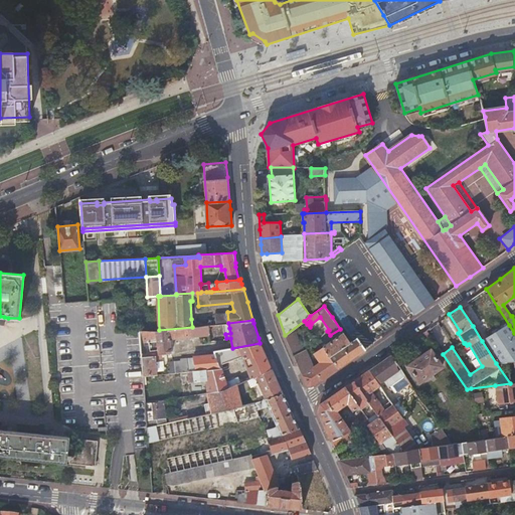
[(304,321),(285,335),(288,342),(293,354),(305,350),(300,339),(306,335),(315,347),(321,343),(310,327),(307,324),(304,321)]
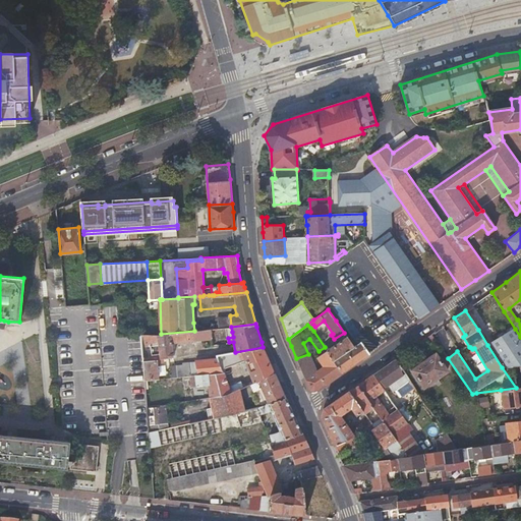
[(161,334),(141,335),(142,346),(151,346),(152,354),(161,353),(161,358),(174,357),(173,342),(194,340),(213,336),(218,333),(218,328),(194,331),(161,334)]
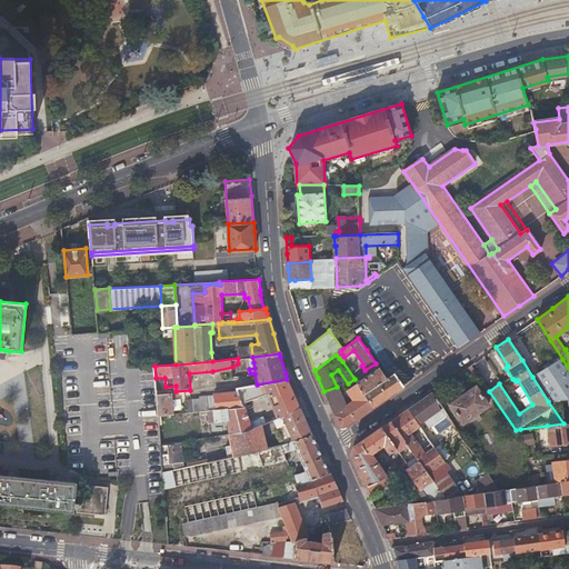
[(532,377),(548,401),(568,398),(568,368),(562,359),(532,377)]
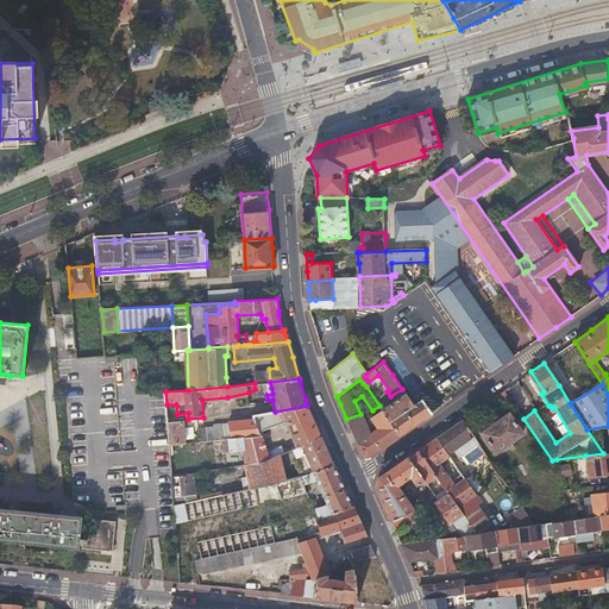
[(504,390),(497,395),(503,405),(510,401),(504,390)]
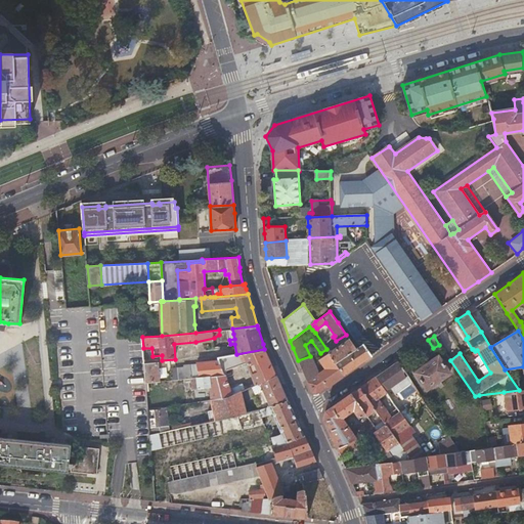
[(329,352),(344,375),(354,366),(364,360),(356,348),(349,339),(329,352)]
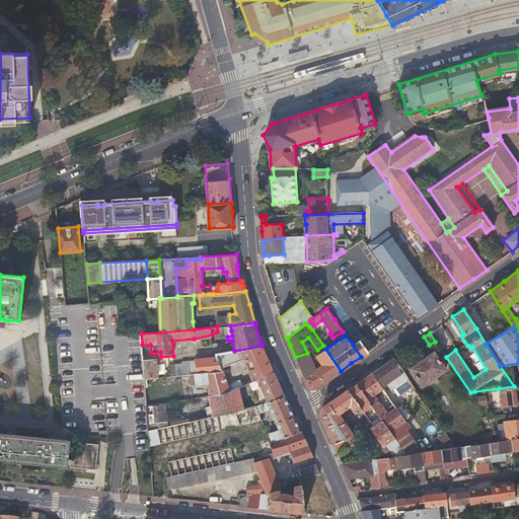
[(360,340),(353,345),(361,357),(368,352),(360,340)]
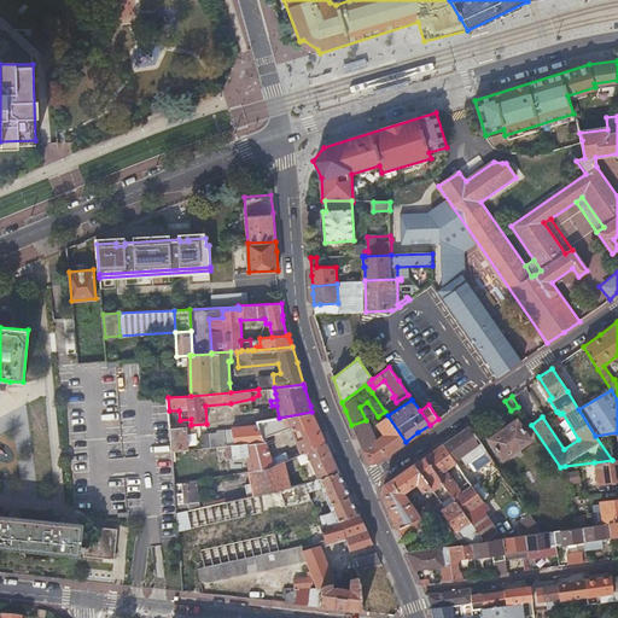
[(312,412),(279,418),(258,421),(260,425),(263,441),(266,439),(267,439),(266,435),(290,427),(301,454),(307,452),(326,442),(319,425),(312,412)]
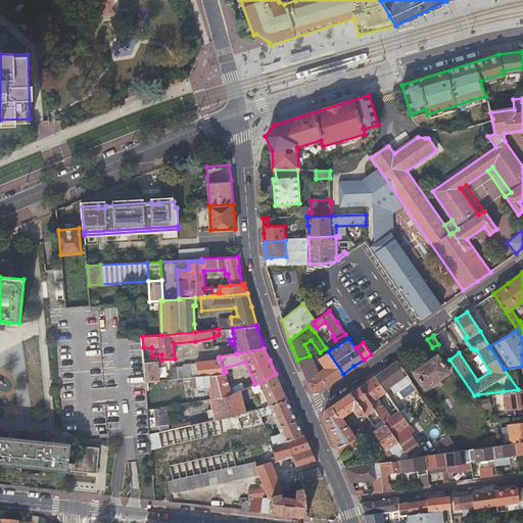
[(333,381),(343,374),(328,351),(320,358),(323,363),(322,363),(325,368),(318,373),(308,380),(307,378),(305,378),(308,384),(312,391),(316,392),(333,381)]
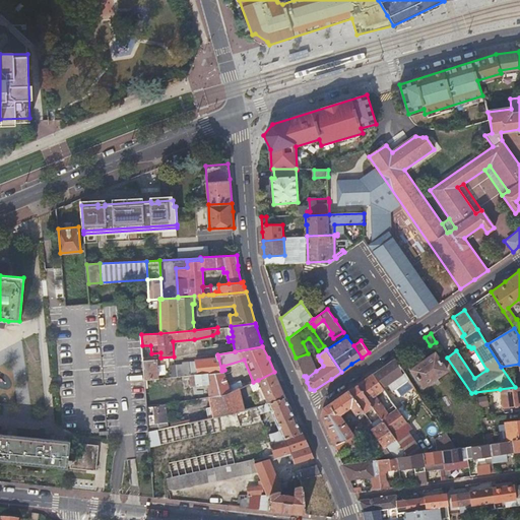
[(296,358),(301,369),(311,365),(312,362),(308,353),(296,358)]
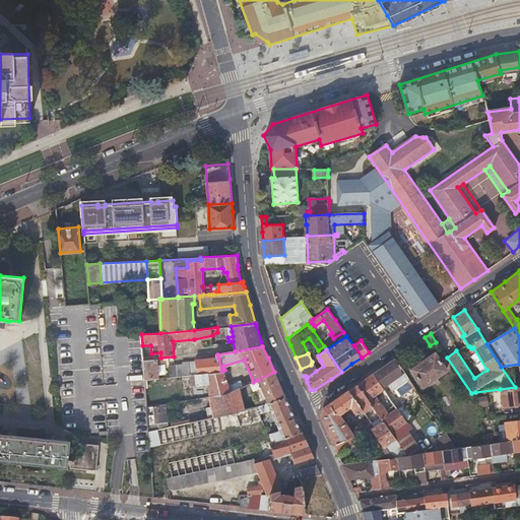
[(411,370),(423,386),(446,371),(435,353),(423,362),(411,370)]
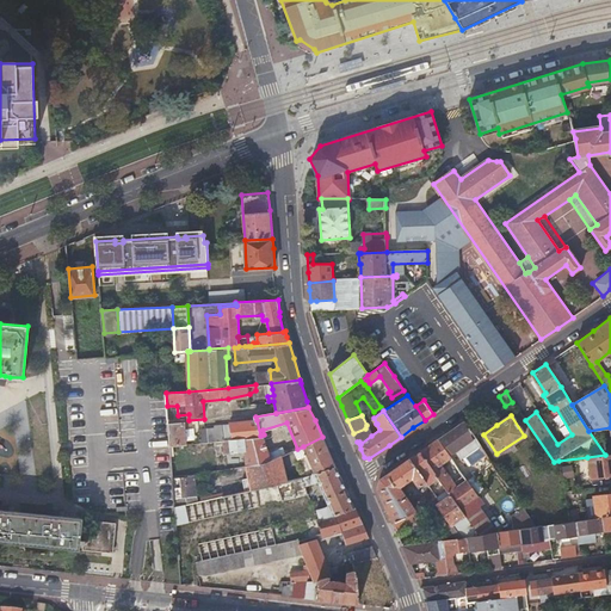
[(463,421),(470,432),(479,427),(471,417),(463,421)]
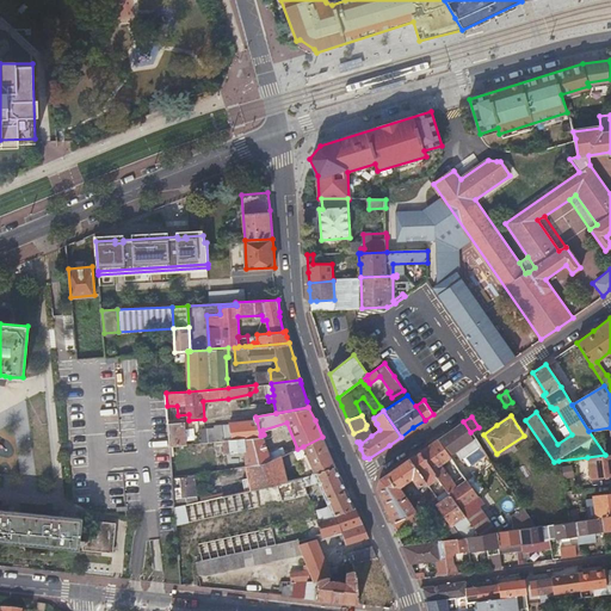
[(199,430),(201,443),(205,442),(222,440),(232,439),(244,438),(260,436),(257,420),(215,426),(215,427),(199,430)]
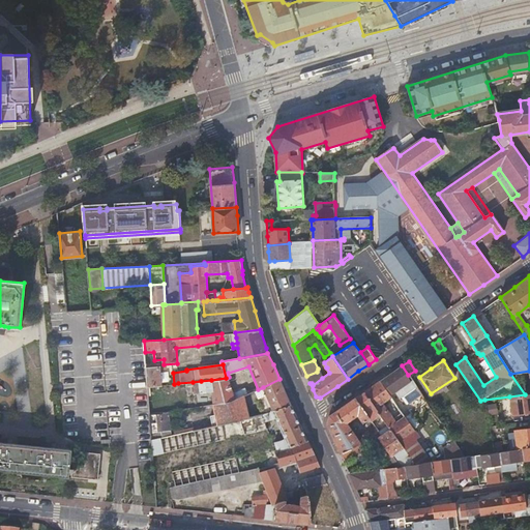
[(159,365),(146,366),(147,386),(160,385),(159,365)]
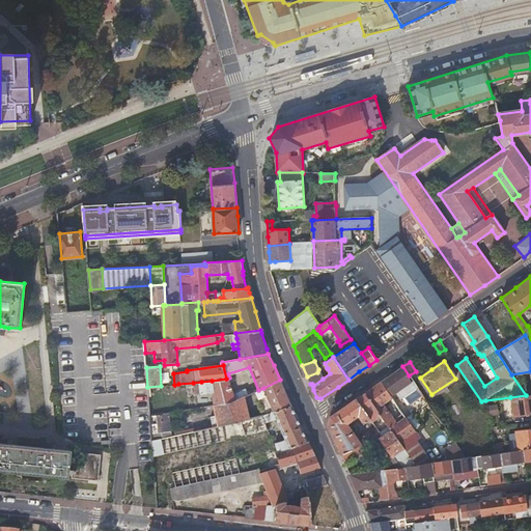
[(419,393),(420,392),(409,375),(402,366),(393,372),(381,382),(390,395),(397,391),(401,397),(415,388),(419,393)]
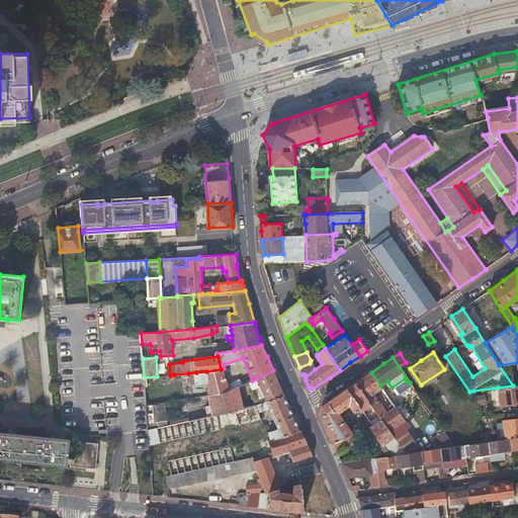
[(299,367),(303,374),(305,374),(306,376),(315,369),(311,360),(310,363),(299,367)]
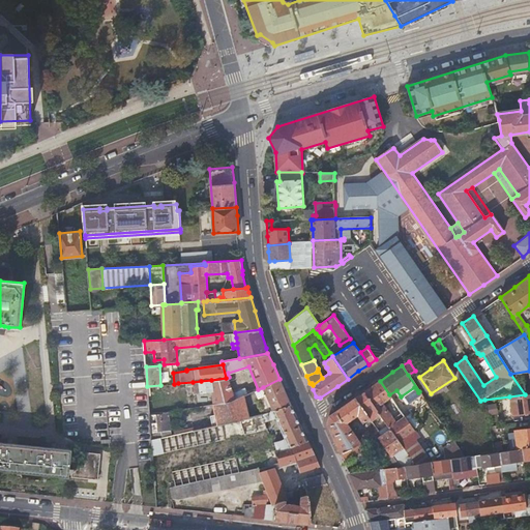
[(212,391),(214,404),(230,402),(243,395),(247,393),(245,389),(233,394),(228,377),(226,378),(211,380),(213,391),(212,391)]
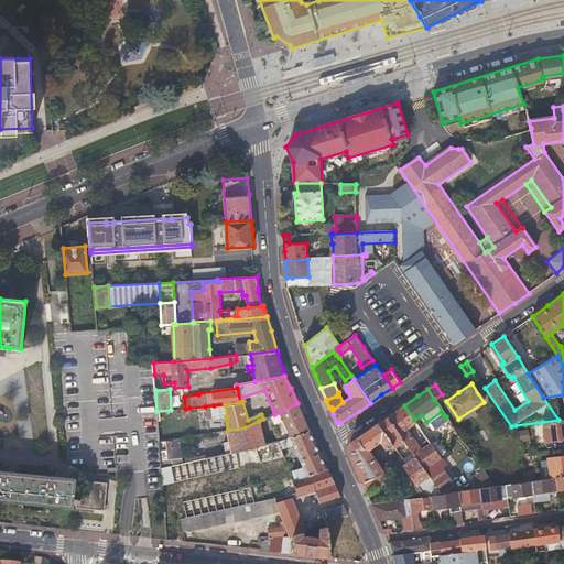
[(303,418),(297,403),(280,412),(274,414),(270,415),(280,440),(289,436),(290,436),(310,431),(303,418)]
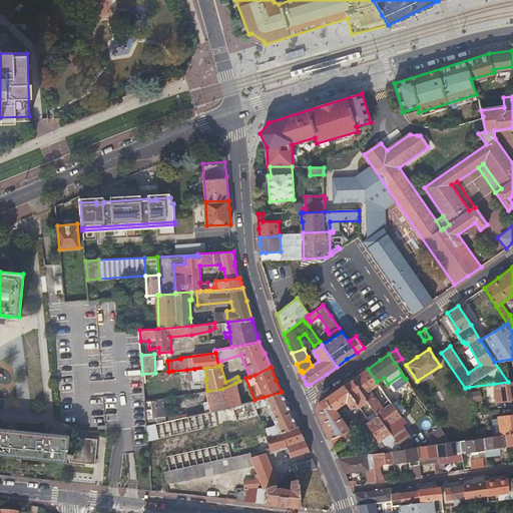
[(194,369),(186,370),(188,381),(205,379),(206,379),(204,368),(194,369)]
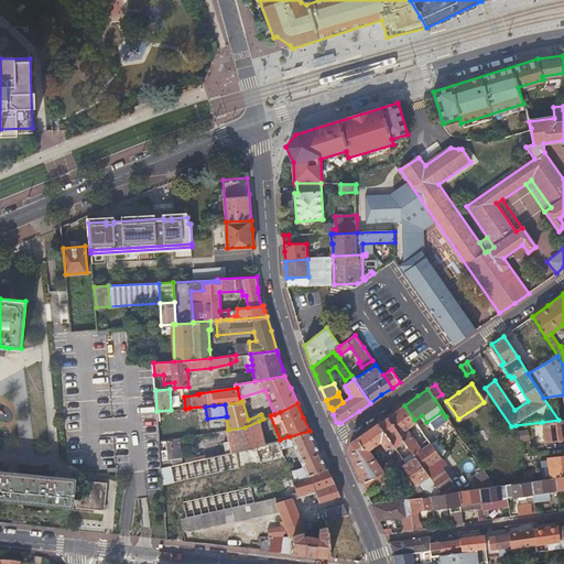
[(424,469),(441,457),(431,443),(421,448),(415,440),(407,429),(416,422),(414,420),(404,405),(396,411),(388,418),(407,444),(412,452),(415,457),(424,469)]
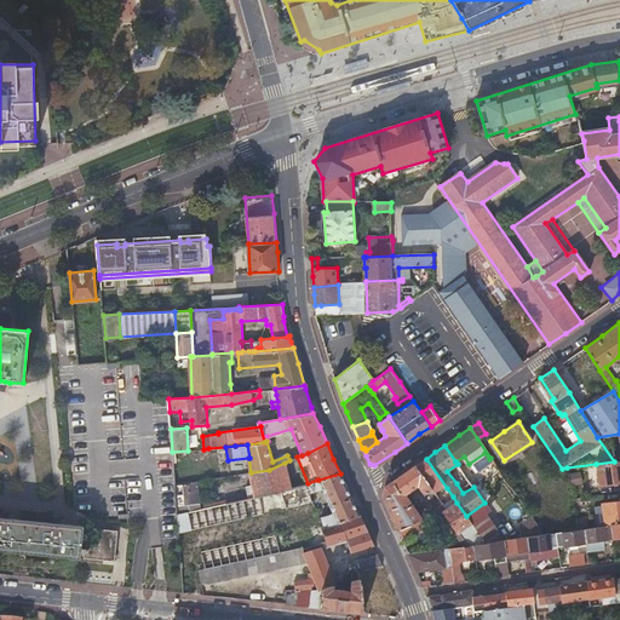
[(420,463),(417,465),(434,492),(442,487),(445,489),(447,488),(426,459),(420,463)]
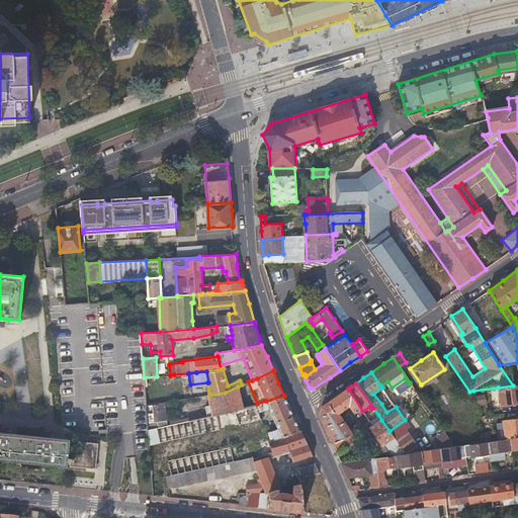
[(517,384),(513,385),(498,387),(500,406),(517,403),(517,384)]
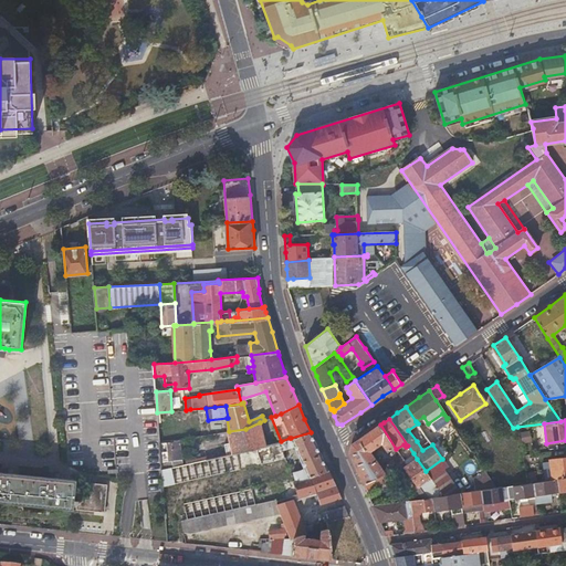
[(245,429),(229,431),(233,453),(237,453),(258,449),(261,448),(265,447),(260,422),(245,429)]
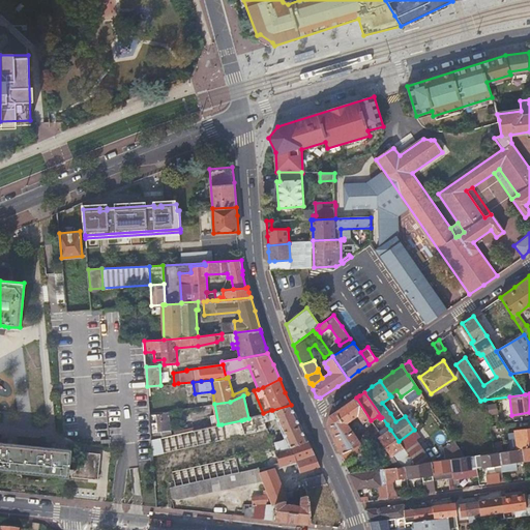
[(327,424),(341,452),(350,449),(359,443),(356,438),(352,432),(355,431),(351,424),(353,423),(350,418),(357,414),(363,422),(367,419),(369,421),(371,420),(356,398),(344,406),(335,411),(330,415),(327,424)]
